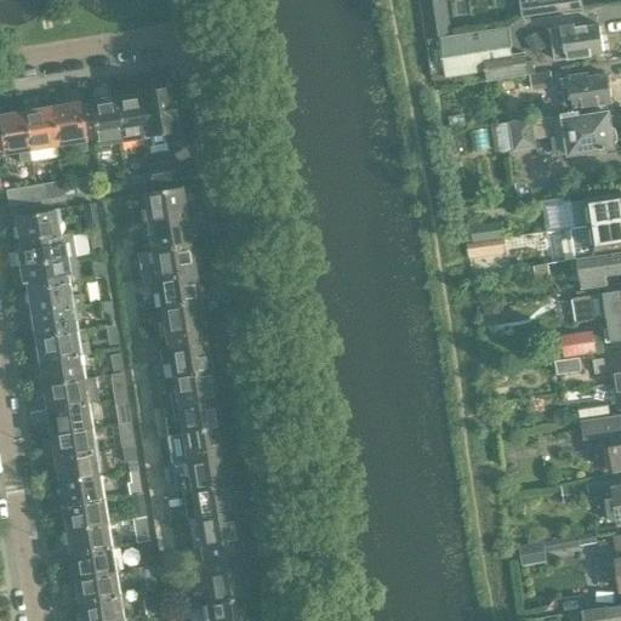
[(522,0),(524,18),(577,11),(575,0),(522,0)]
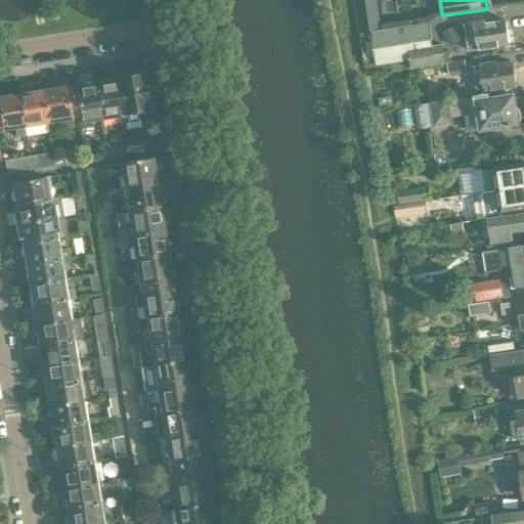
[(375,3),(357,6),(361,33),(380,31),(375,3)]
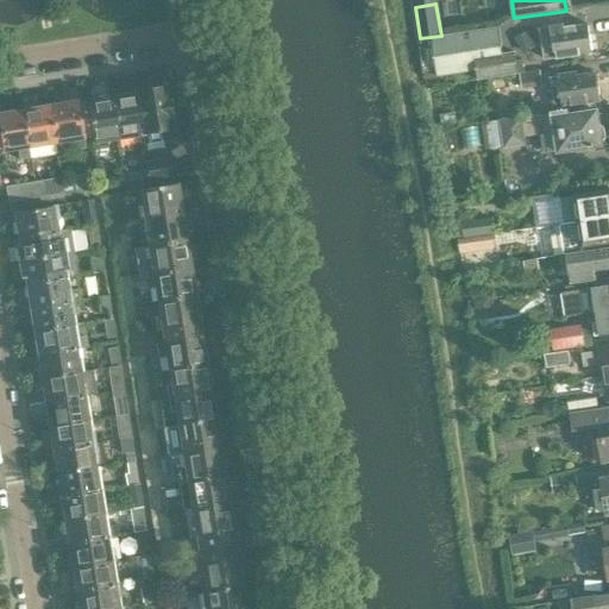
[(588,25),(569,29),(569,24),(550,27),(550,29),(540,30),(545,61),(554,58),(554,60),(592,54),(588,25)]
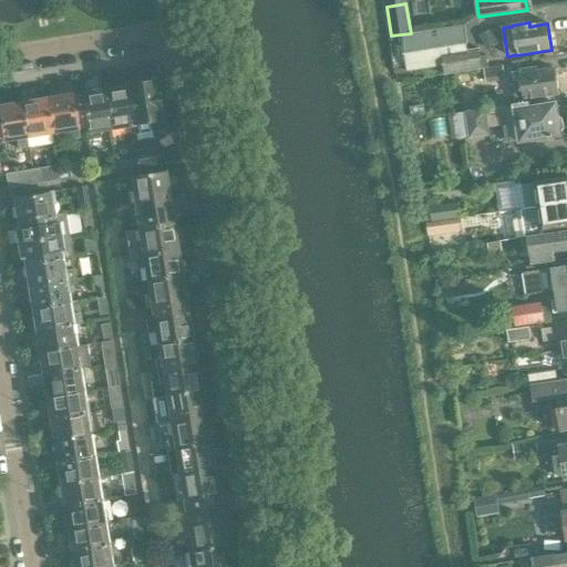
[(464,27),(390,38),(395,73),(401,72),(416,70),(443,65),(444,75),(482,69),(488,68),(486,55),(480,58),(478,49),(467,51),(464,27)]
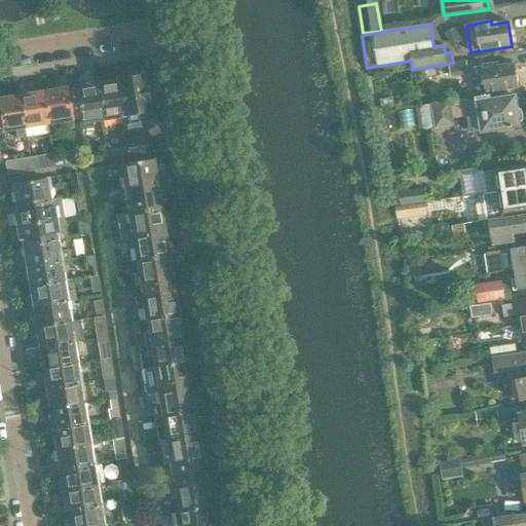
[(477,92),(478,98),(489,96),(488,92),(518,88),(514,64),(497,66),(497,63),(481,65),(481,68),(475,69),(477,80),(479,92),(477,92)]
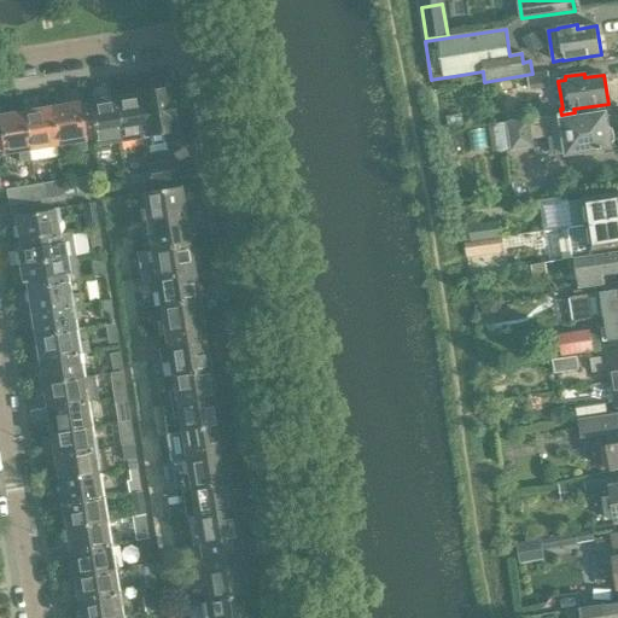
[(165,87),(138,92),(145,136),(161,134),(162,143),(178,140),(170,101),(168,101),(165,87)]
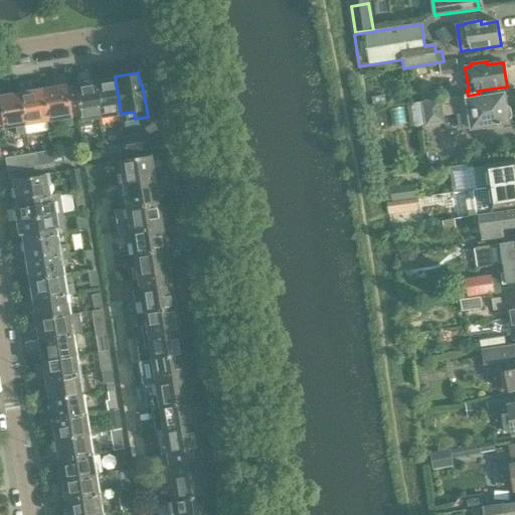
[(114,78),(94,81),(100,117),(121,114),(115,76),(114,76),(114,78)]
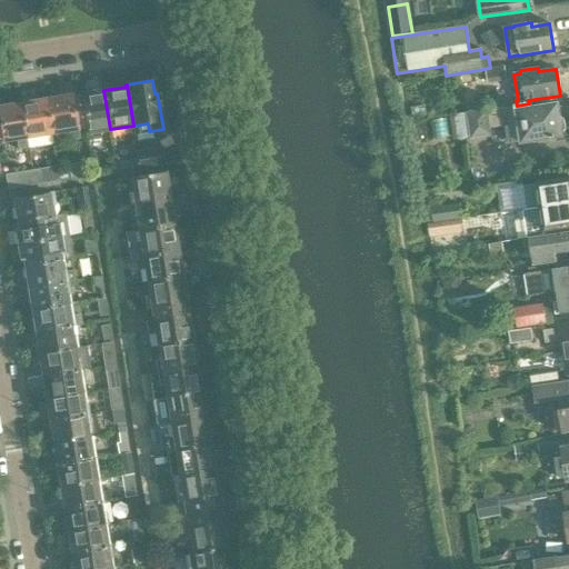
[(103,90),(80,93),(87,133),(110,129),(103,90)]
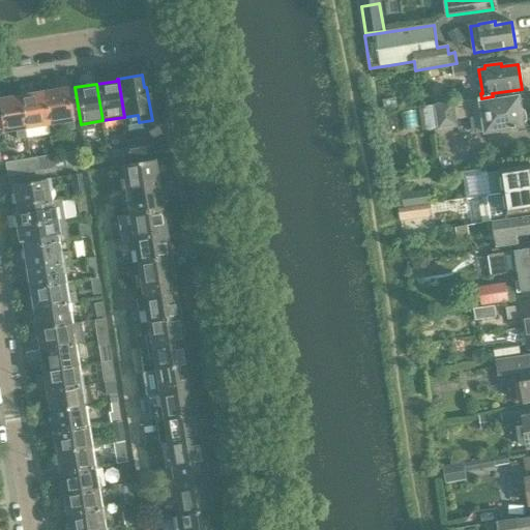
[(41,93),(47,124),(48,133),(71,128),(70,118),(79,116),(81,124),(75,87),(75,90),(65,91),(65,89),(41,93)]
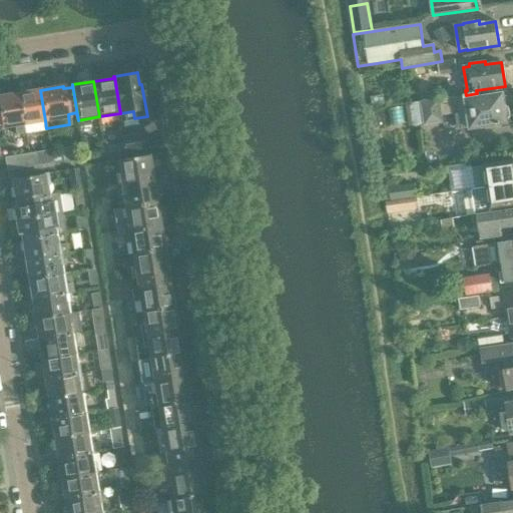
[(40,90),(18,93),(23,124),(45,120),(40,90)]
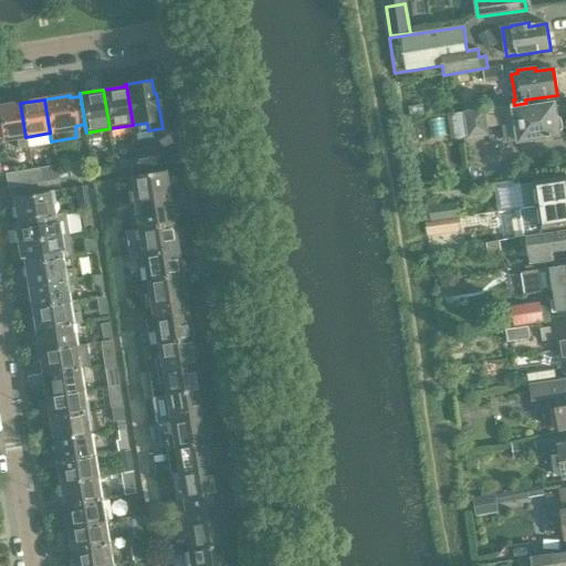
[(25,137),(20,103),(0,106),(0,138),(1,138),(2,140),(25,137)]
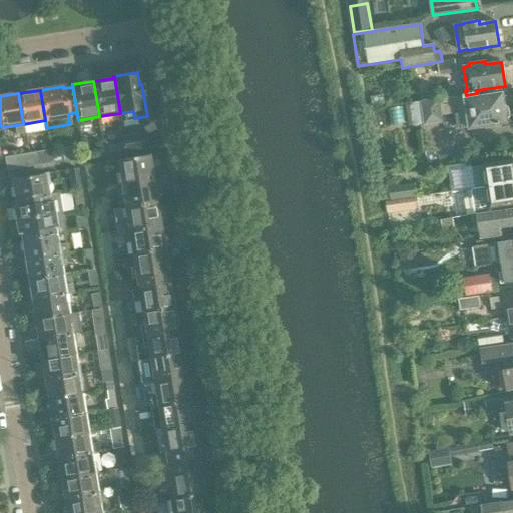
[(459,113),(462,128),(470,127),(470,129),(507,123),(507,120),(509,117),(508,108),(505,105),(503,93),(477,98),(477,93),(466,95),(444,98),(444,97),(420,101),(424,124),(424,126),(443,123),(442,115),(459,113)]
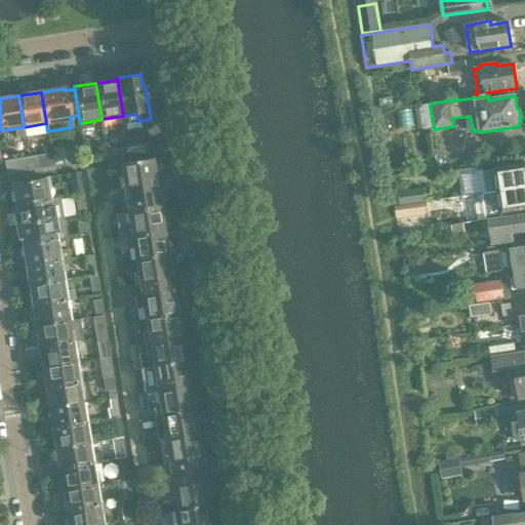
[(126,140),(128,155),(152,151),(150,136),(126,140)]
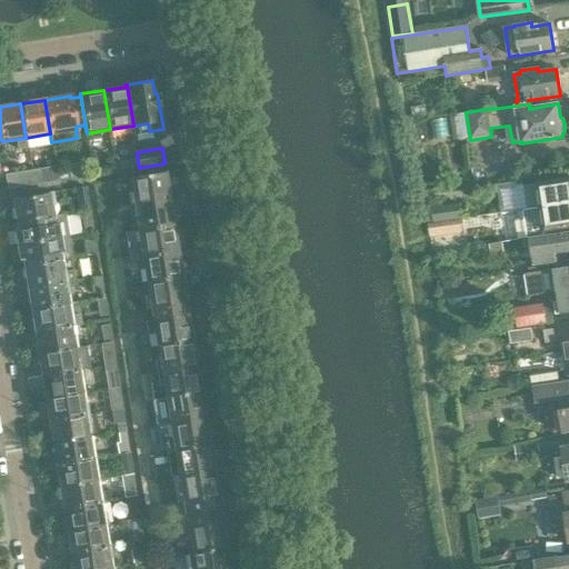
[(70,178),(70,179),(83,177),(81,162),(68,165),(68,167),(62,168),(65,178),(70,178)]
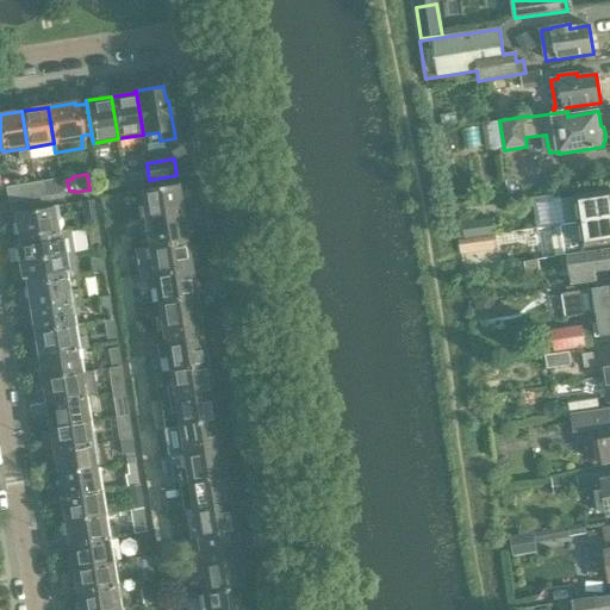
[(60,179),(42,181),(44,197),(62,193),(60,179)]
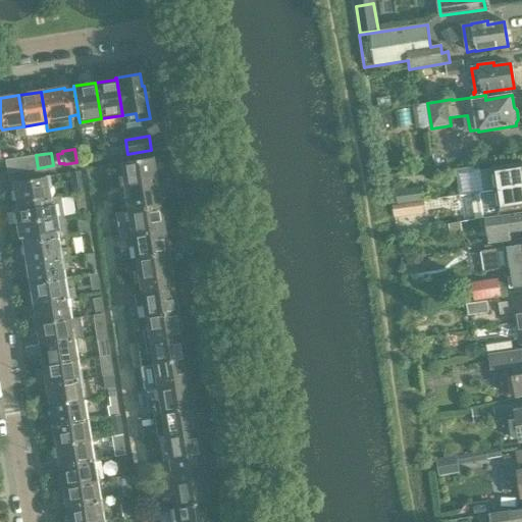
[(38,168),(36,155),(4,161),(6,173),(38,168)]
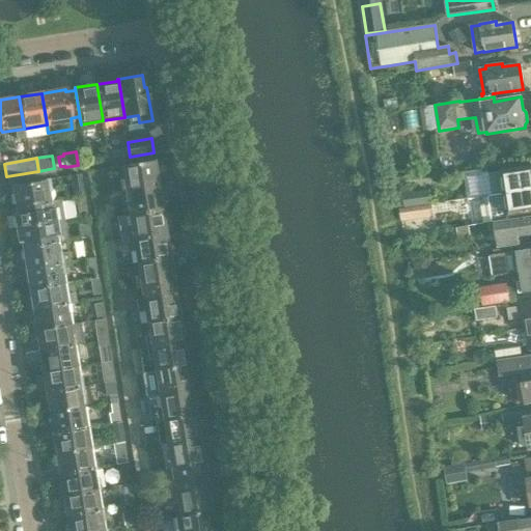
[(121,166),(126,191),(159,186),(155,161),(121,166)]
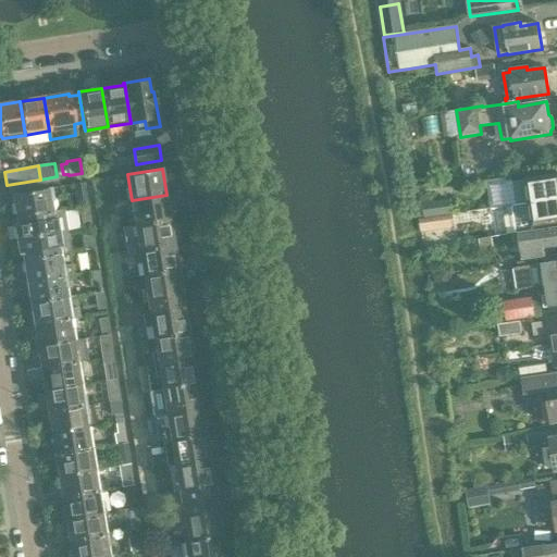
[(556,175),(512,183),(516,205),(529,203),(556,198),(556,175)]
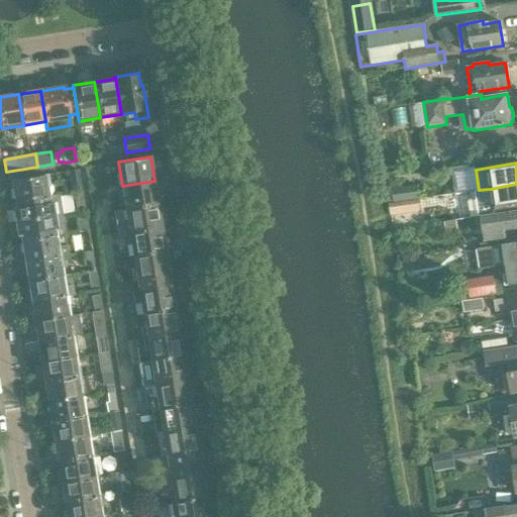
[(70,185),(80,184),(78,170),(68,172),(70,185)]
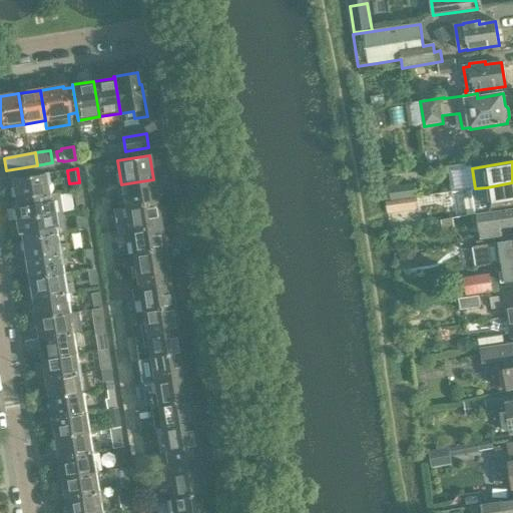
[(11,179),(15,200),(48,194),(45,173),(11,179)]
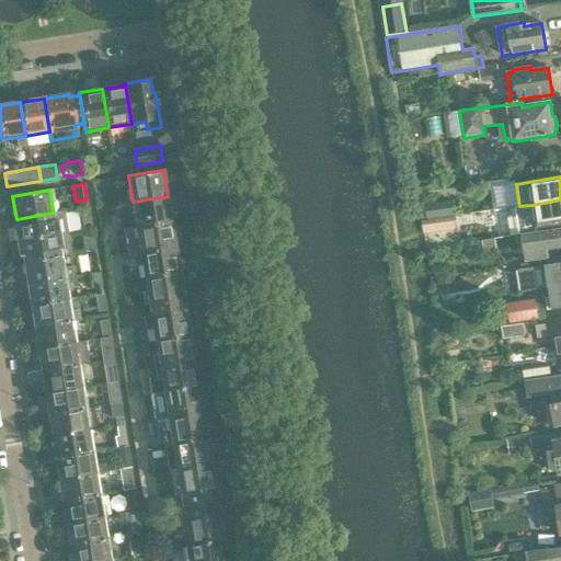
[(133,202),(137,227),(172,221),(168,196),(133,202)]
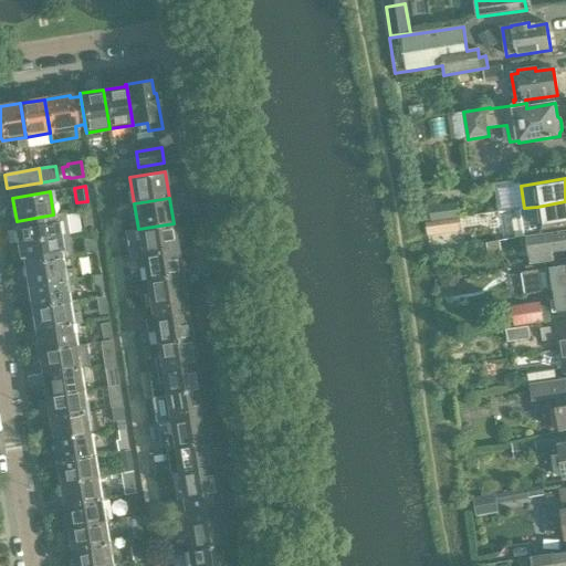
[(520,238),(525,237),(542,234),(541,230),(565,226),(565,201),(537,207),(524,208),(515,210),(520,238)]
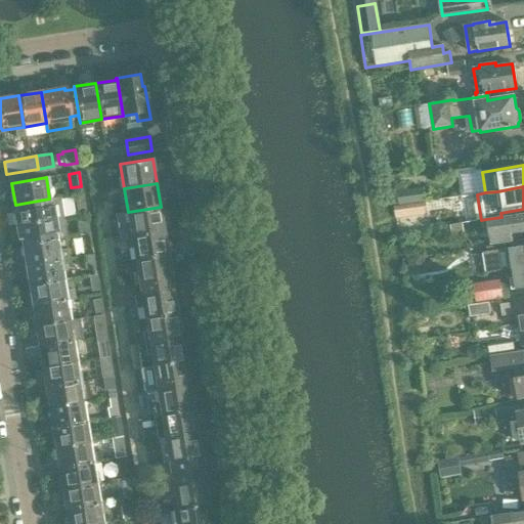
[(15,205),(18,224),(63,217),(59,197),(49,199),(15,205)]
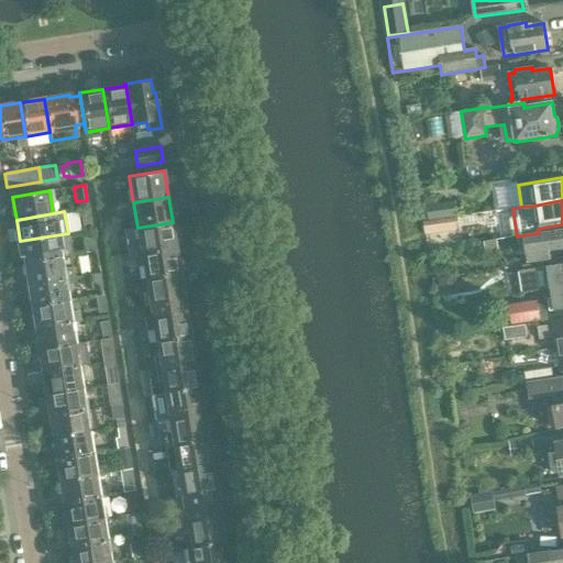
[(80,214),(84,231),(91,230),(89,213),(80,214)]
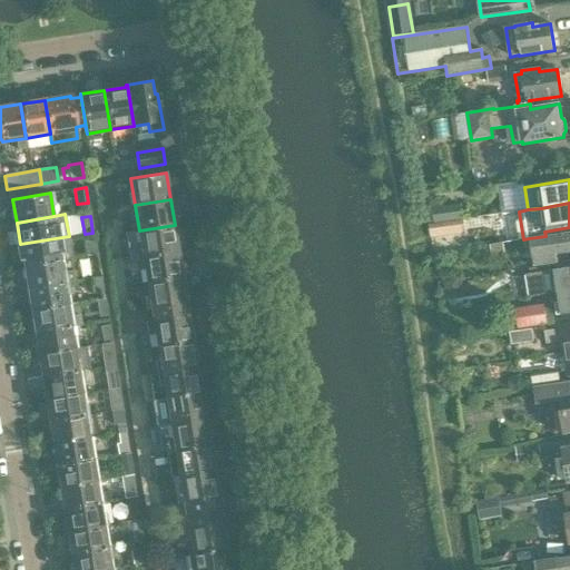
[(130,259),(144,257),(178,251),(175,225),(139,231),(126,233),(130,259)]
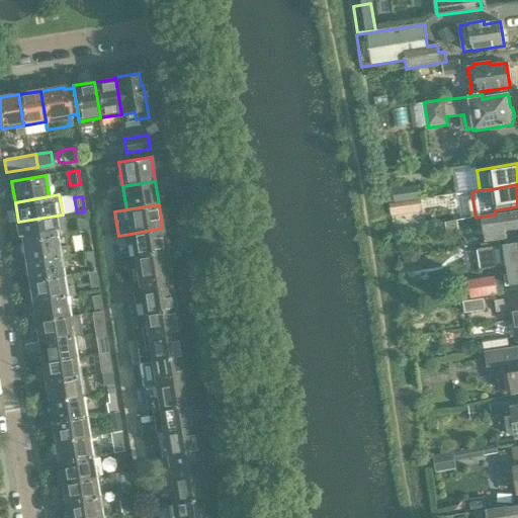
[(481,217),(486,243),(508,239),(506,231),(517,229),(517,210),(496,214),(481,217)]
